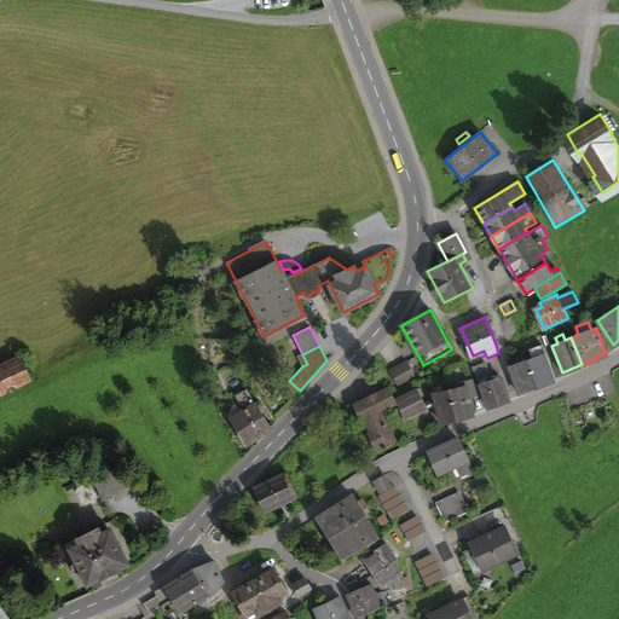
[(536,386),(555,379),(543,346),(530,351),(533,359),(527,360),(536,386)]
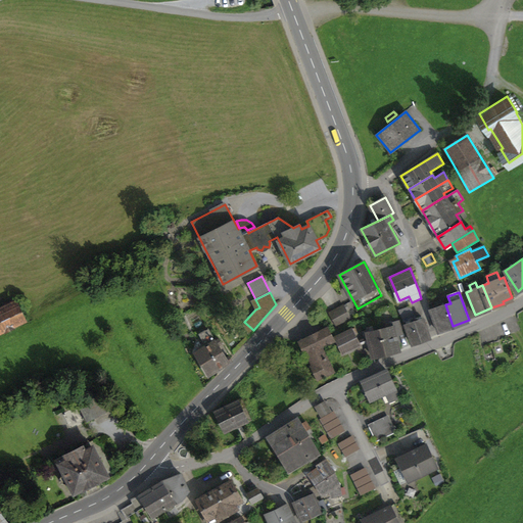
[(430,311),(437,331),(453,326),(445,304),(442,306),(439,298),(429,301),(430,311)]
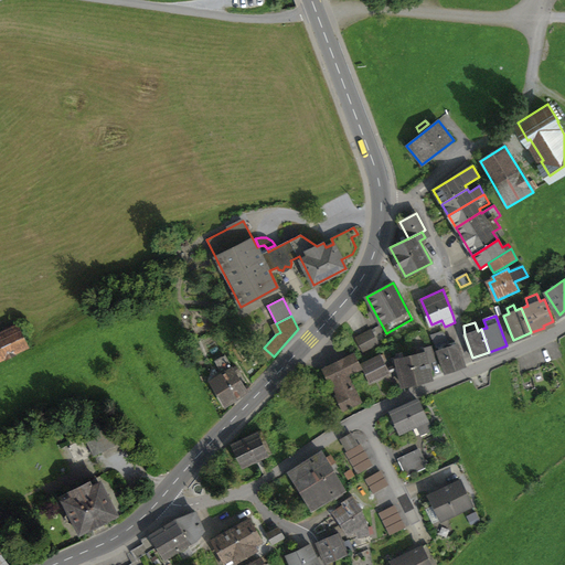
[(276,334),(280,332),(276,323),(272,326),(276,334)]
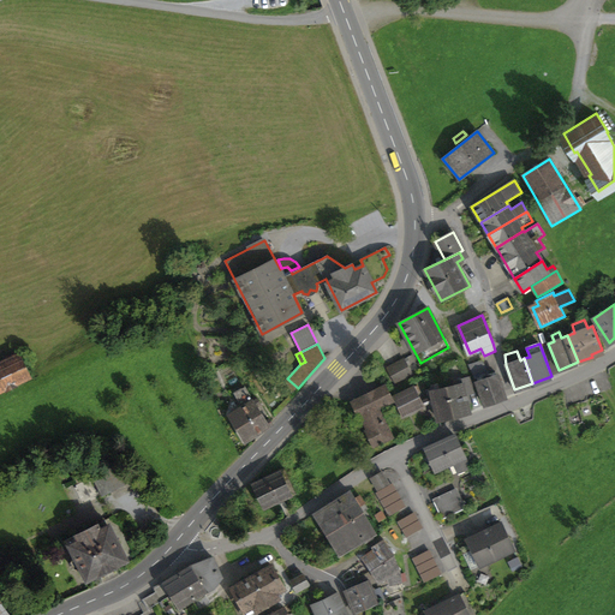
[(0,390),(29,377),(19,357),(0,365),(0,390)]
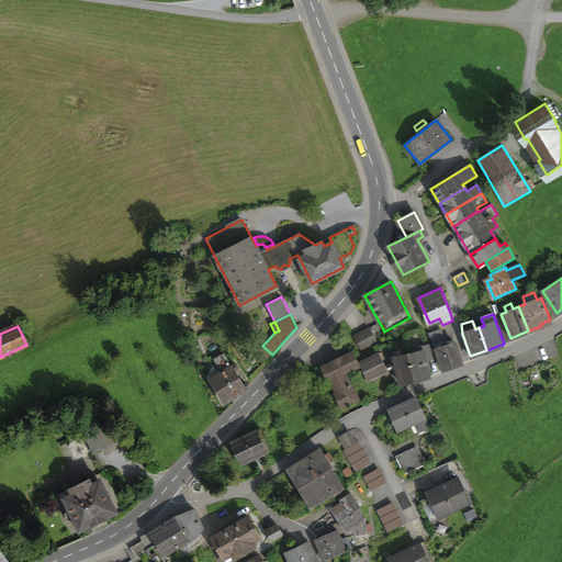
[(369,328),(361,333),(369,346),(377,341),(369,328)]
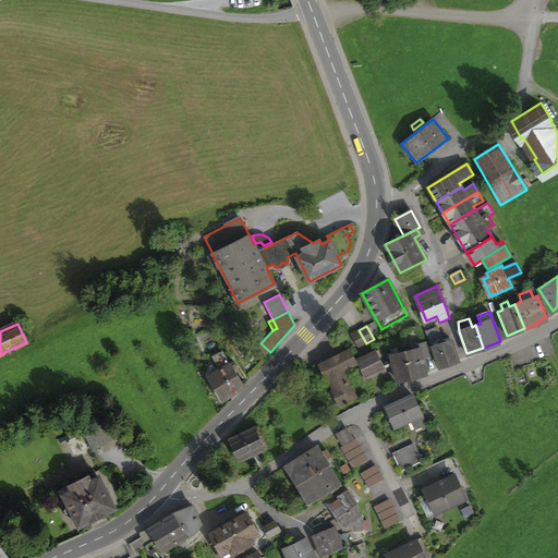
[(425,331),(432,343),(443,340),(436,327),(425,331)]
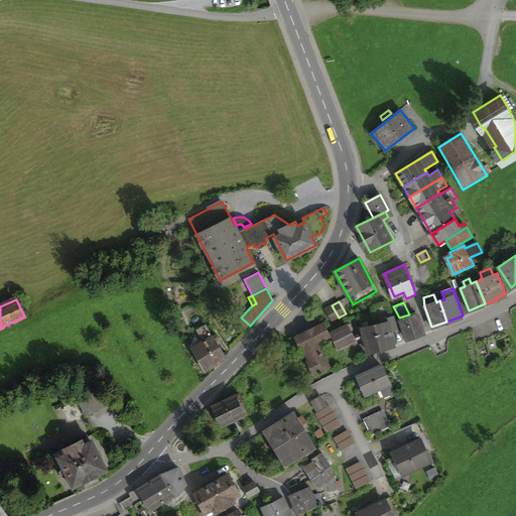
[(332,321),(339,317),(332,305),(326,308),(332,321)]
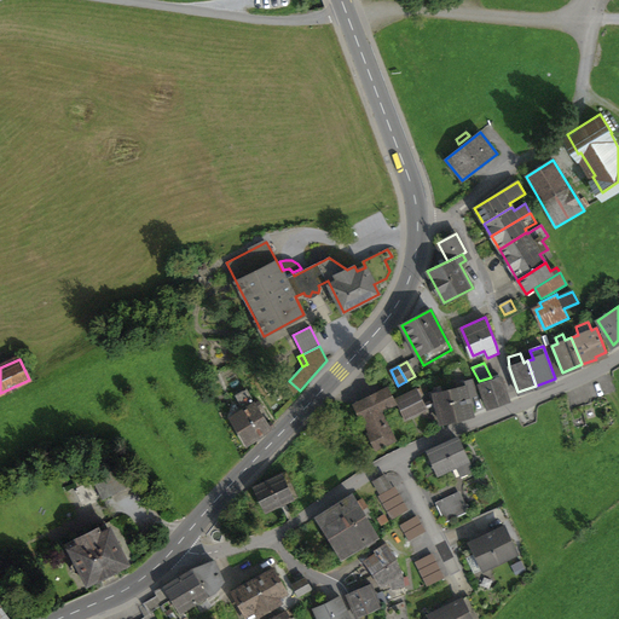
[(479,381),(489,408),(508,400),(501,377),(492,381),(491,377),(479,381)]
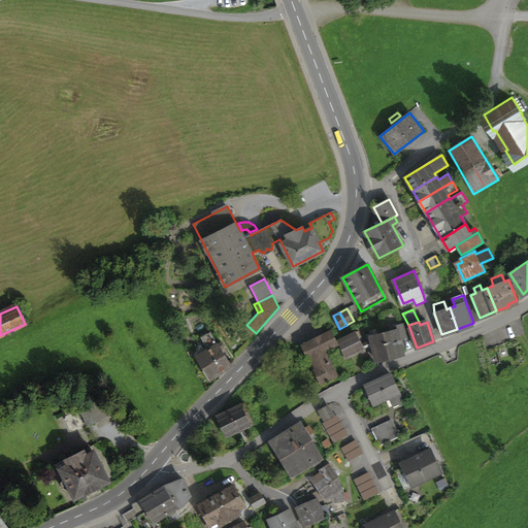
[(389,327),(390,332),(384,333),(389,357),(402,354),(400,345),(398,337),(401,336),(406,335),(402,323),(389,327)]
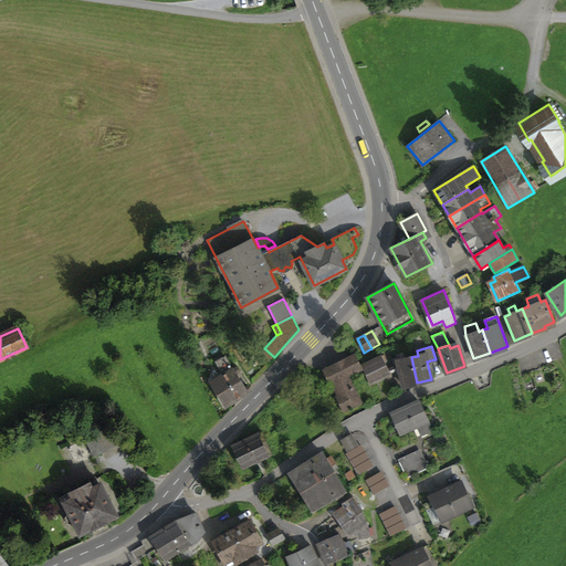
[(269,362),(274,357),(264,348),(263,350),(269,362)]
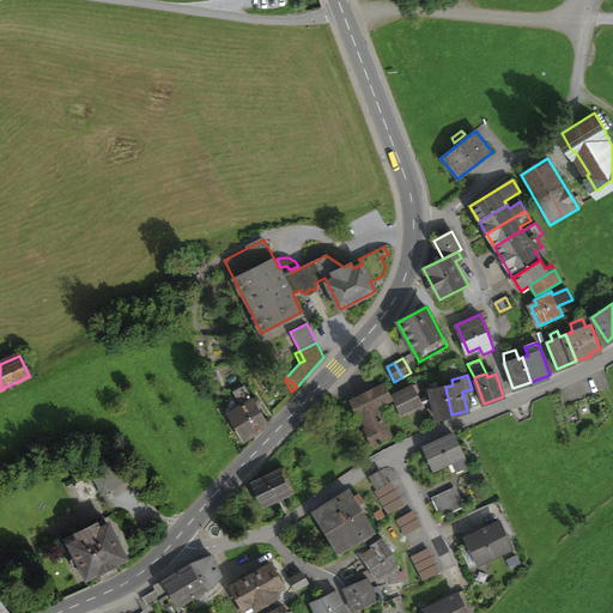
[(425,389),(428,398),(429,398),(430,400),(430,402),(432,402),(436,418),(451,414),(445,387),(437,388),(437,383),(429,384),(430,388),(425,389)]
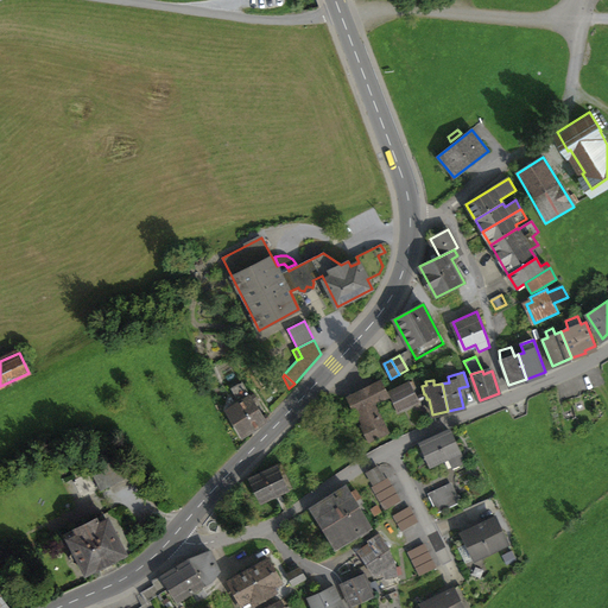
[(240,403),(227,410),(235,423),(258,410),(253,401),(258,399),(255,394),(249,397),(242,382),(232,388),(240,403)]
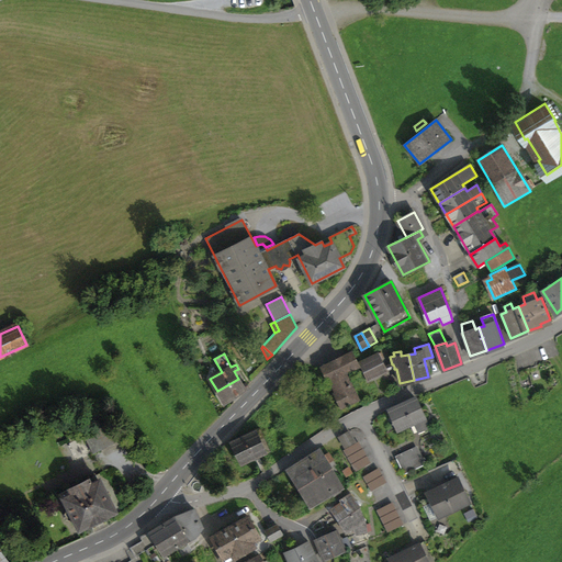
[(358,367),(351,353),(323,368),(336,393),(336,394),(341,406),(357,400),(344,373),(358,367)]
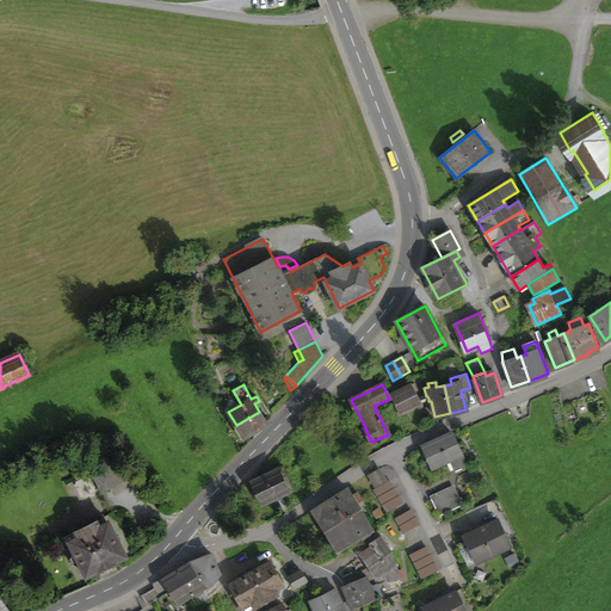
[(401,412),(419,403),(418,400),(411,386),(393,395),(401,412)]
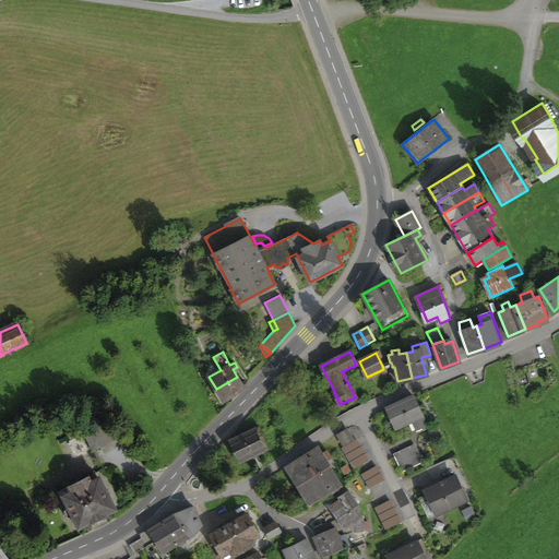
[(238,379),(242,377),(237,367),(233,369),(237,377),(216,389),(223,401),(248,385),(245,381),(240,383),(238,379)]
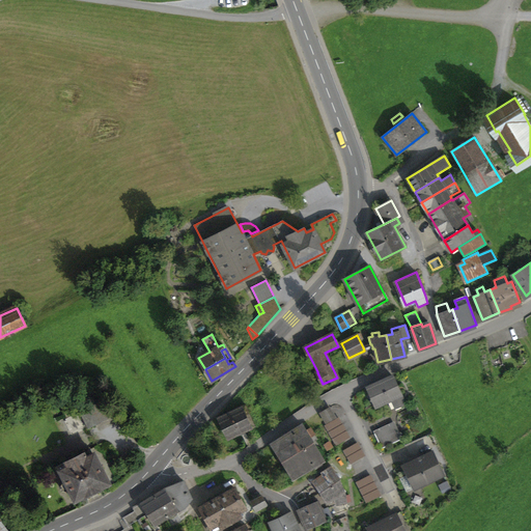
[(395,408),(406,403),(393,376),(369,387),(376,404),(391,398),(395,408)]
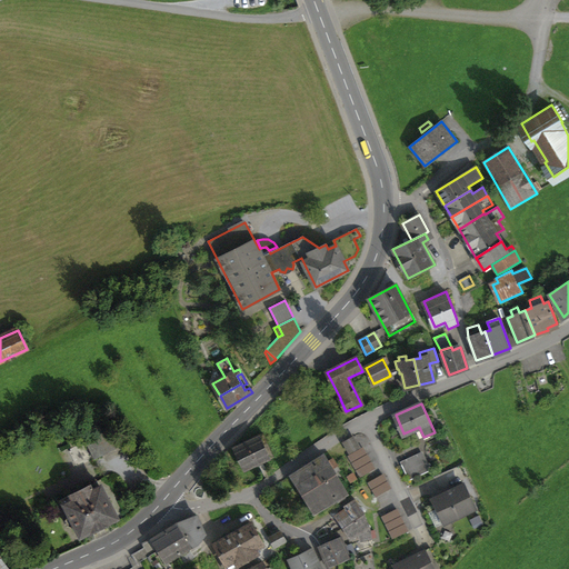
[(112,428),(92,438),(101,456),(121,446),(112,428)]
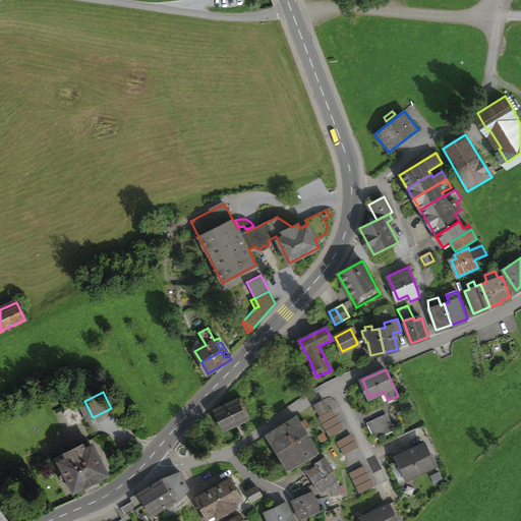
[(215,409),(224,429),(249,418),(240,398),(215,409)]
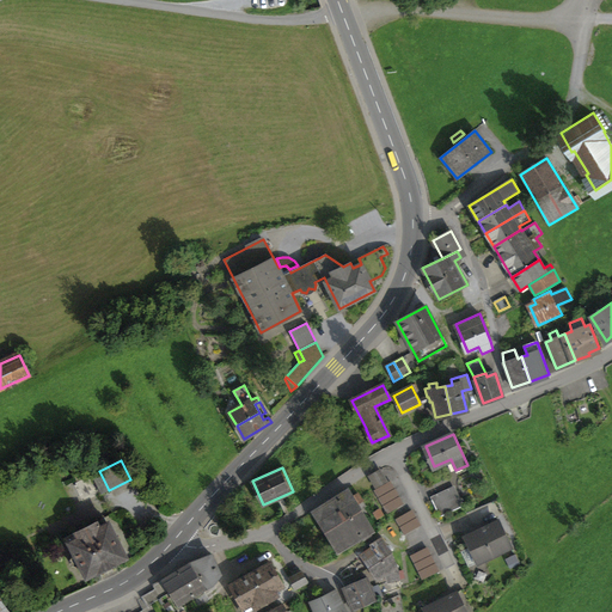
[(102,494),(109,490),(99,471),(92,475),(102,494)]
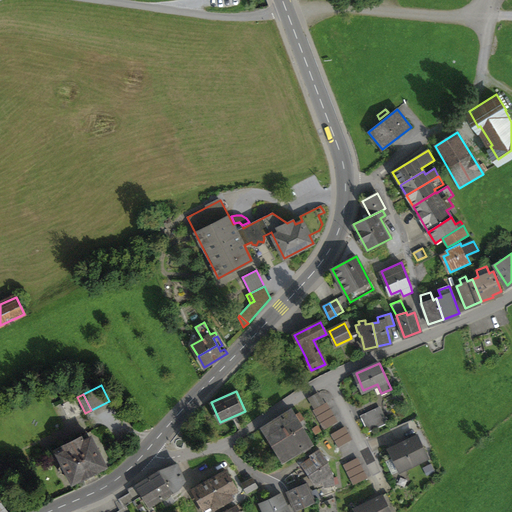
[(310,398),(314,407),(323,402),(318,394),(310,398)]
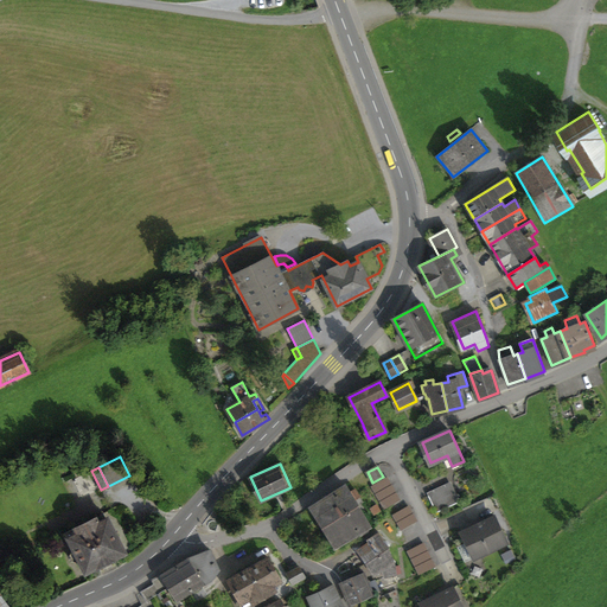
[(387,478),(371,486),(376,494),(391,485),(387,478)]
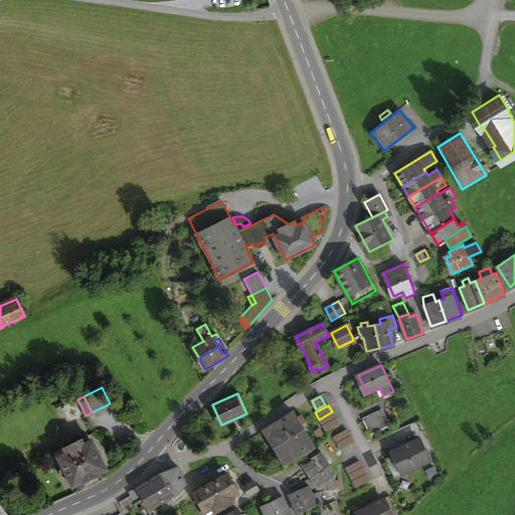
[(332,411),(319,419),(322,425),(335,418),(332,411)]
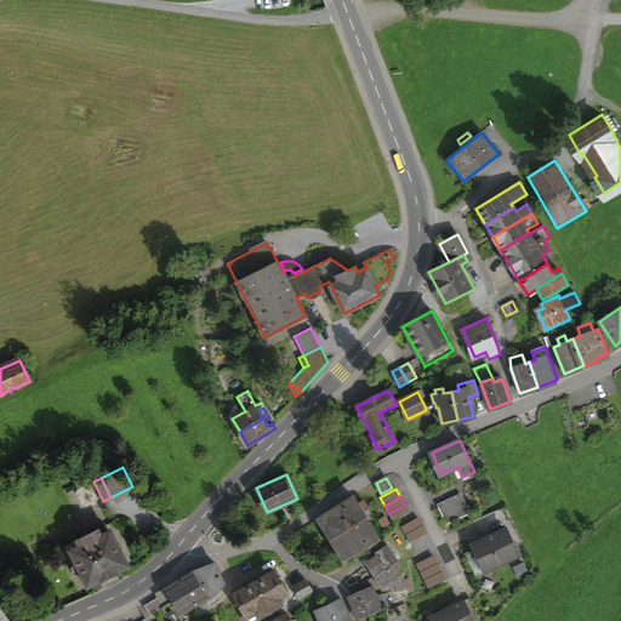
[(331,512),(320,519),(328,531),(342,522),(342,520),(348,516),(348,514),(365,503),(363,500),(358,503),(354,497),(342,505),(341,502),(330,510),(331,512)]
